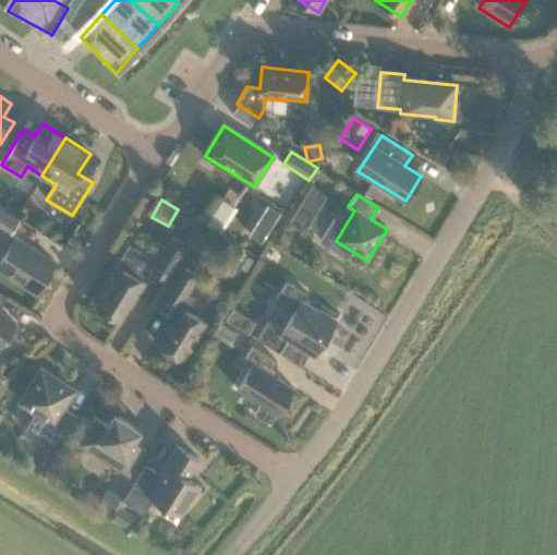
[(238,209),(223,200),(206,226),(221,236),(238,209)]
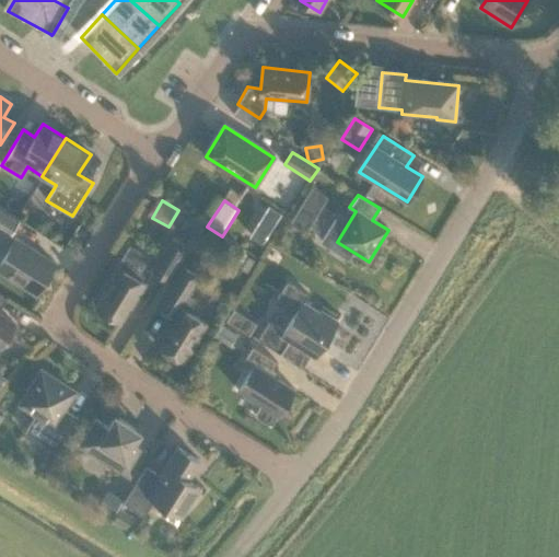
[(307,232),(318,213),(303,205),(292,222),(307,232)]
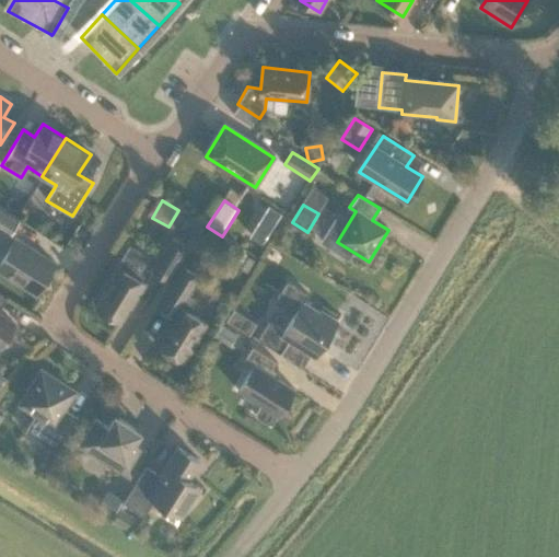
[(20,221),(0,208),(0,230),(10,236),(20,221)]
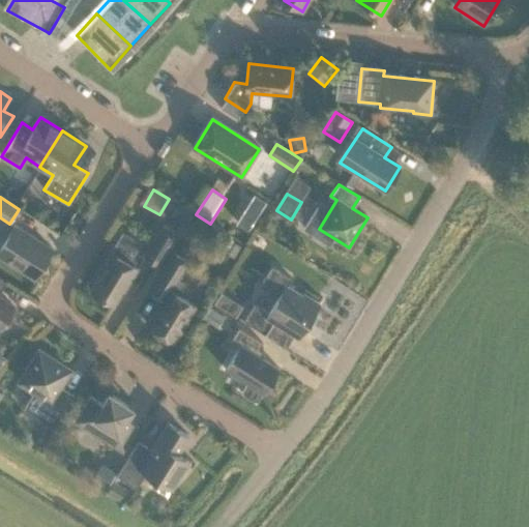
[(265,200),(250,197),(246,214),(262,217),(265,200)]
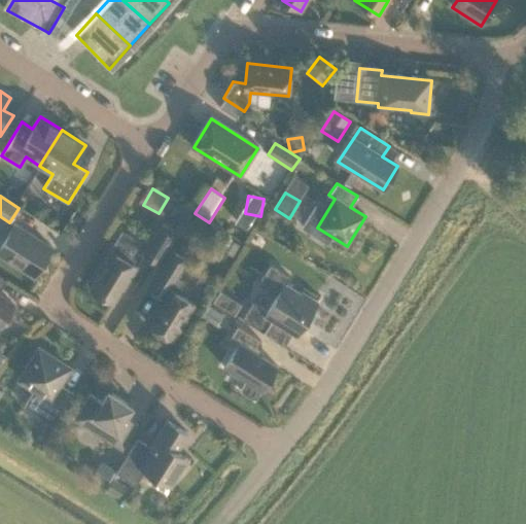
[(51,248),(14,224),(0,247),(0,254),(34,276),(51,248)]
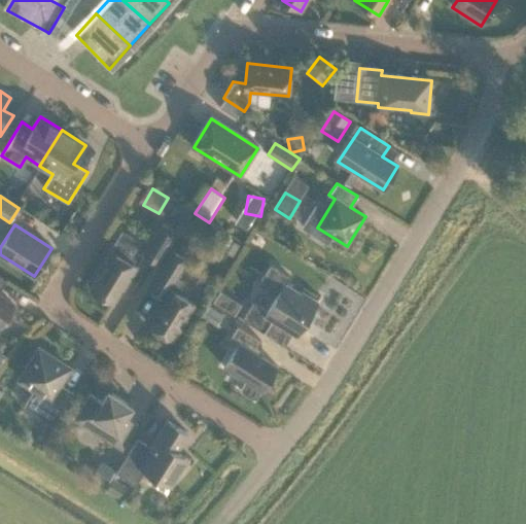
[(178,234),(164,224),(161,229),(160,229),(143,255),(159,265),(178,234)]
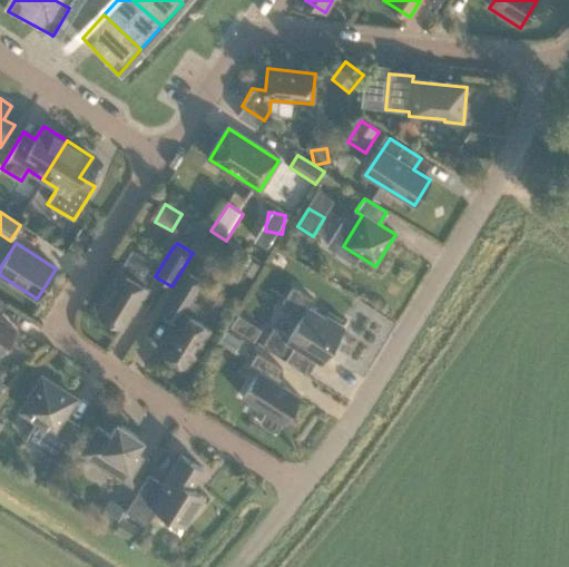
[(261,265),(247,257),(239,270),(253,277),(261,265)]
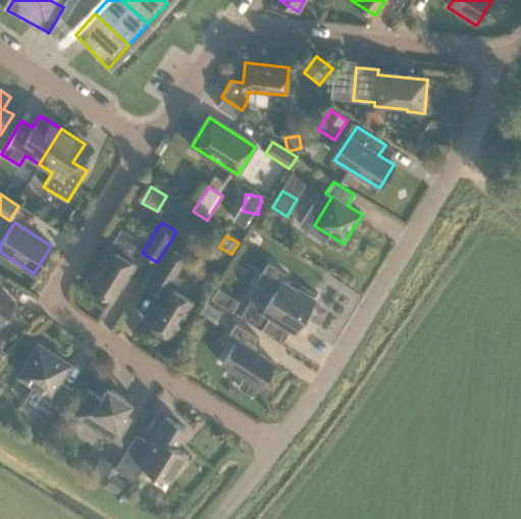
[(134,247),(117,237),(97,270),(99,271),(90,287),(112,301),(121,286),(123,287),(137,265),(125,259),(134,247)]
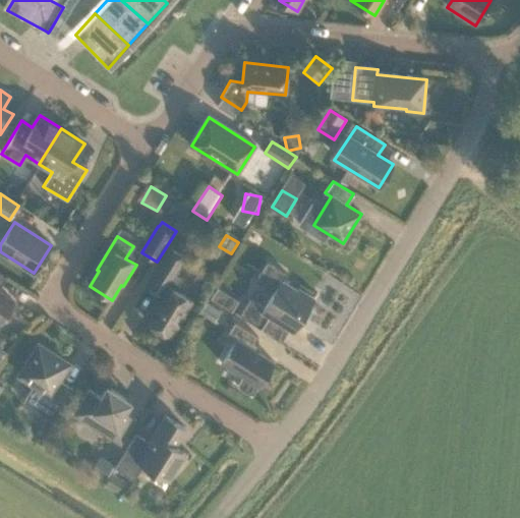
[(184,257),(171,248),(148,287),(161,295),(146,321),(170,336),(191,301),(175,290),(181,279),(174,275),(184,257)]
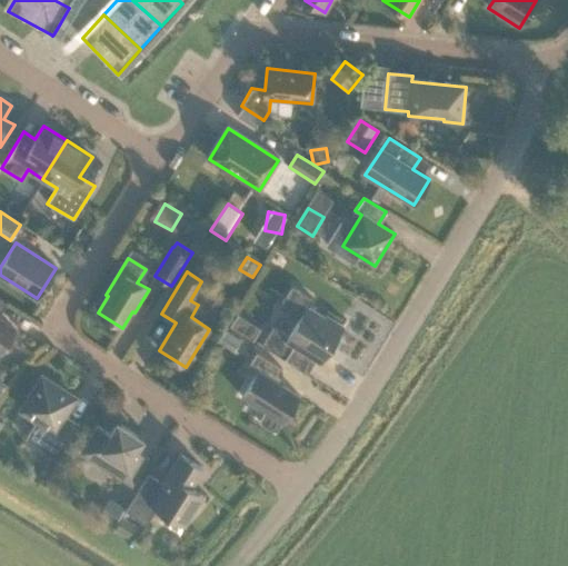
[(314,300),(291,287),(278,308),(298,320),(288,335),(273,326),(262,345),(287,360),(295,347),(320,363),(342,327),(326,316),(325,318),(308,307),(314,300)]
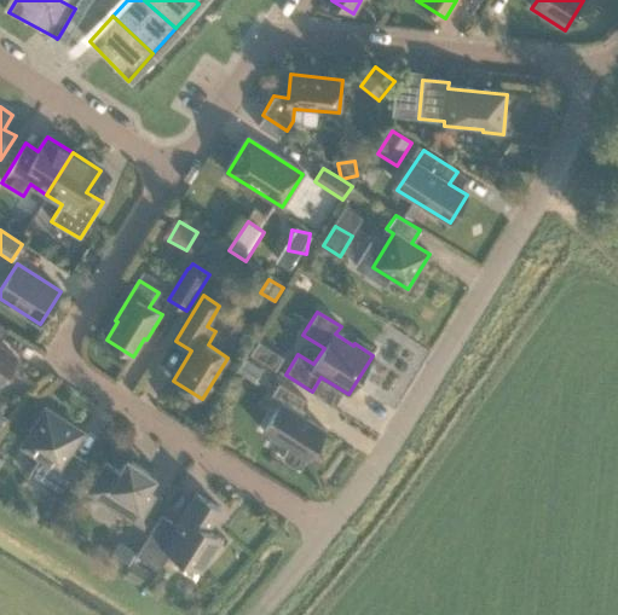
[(0,341),(6,331),(0,326),(0,382),(3,384),(18,359),(0,347),(0,341)]
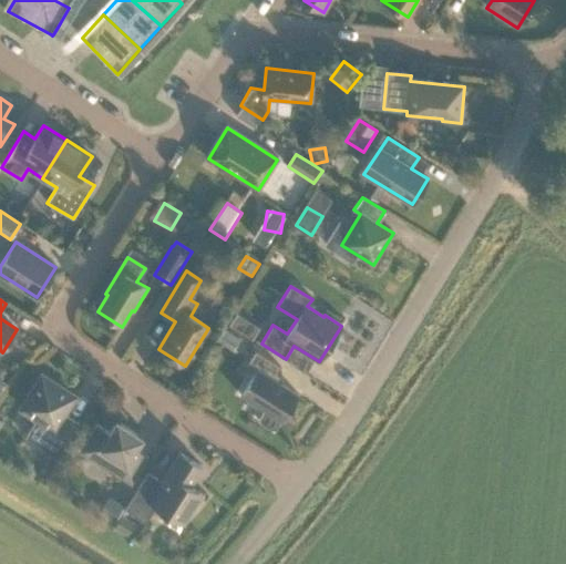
[(255,326),(237,315),(228,327),(247,338),(255,326)]
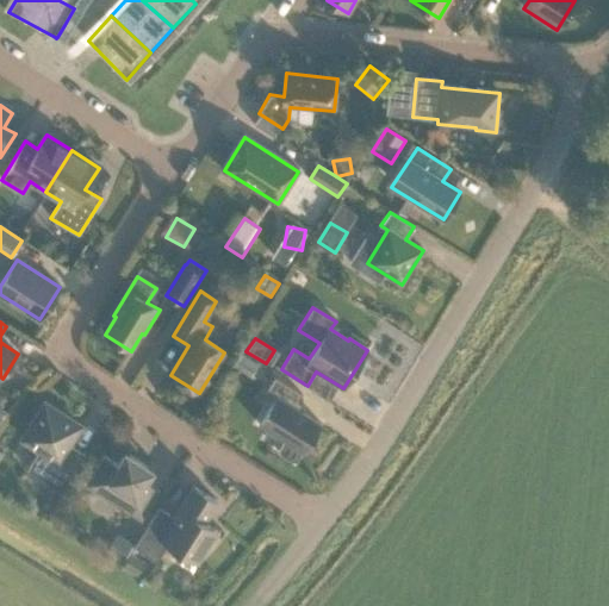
[(259,366),(242,354),(234,366),(252,378),(259,366)]
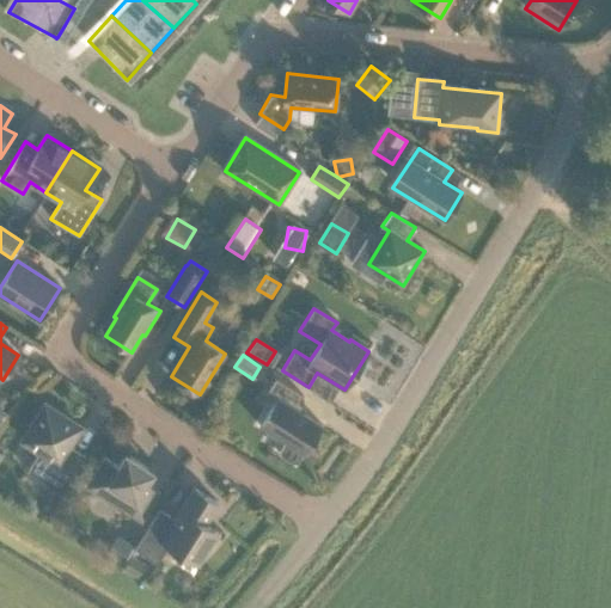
[(303,397),(275,379),(267,392),(276,398),(260,425),(285,442),(279,450),(281,455),(292,462),(297,462),(303,453),(304,454),(321,425),(294,409),(303,397)]
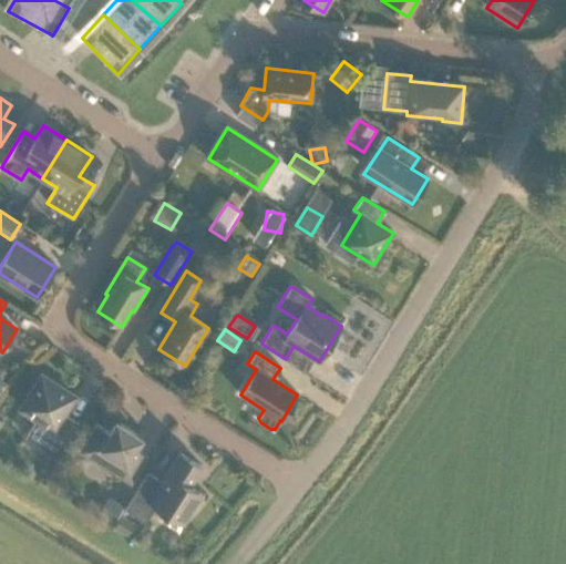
[(74,397),(42,377),(22,409),(37,418),(24,437),(58,457),(79,422),(63,413),(74,397)]
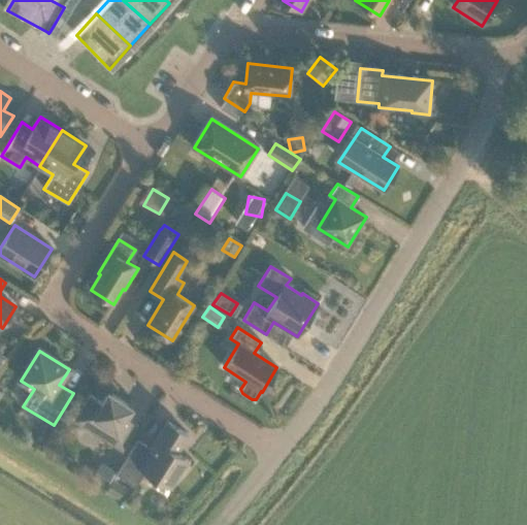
[(131,407),(108,394),(102,404),(90,396),(74,421),(122,450),(128,440),(117,433),(131,407)]
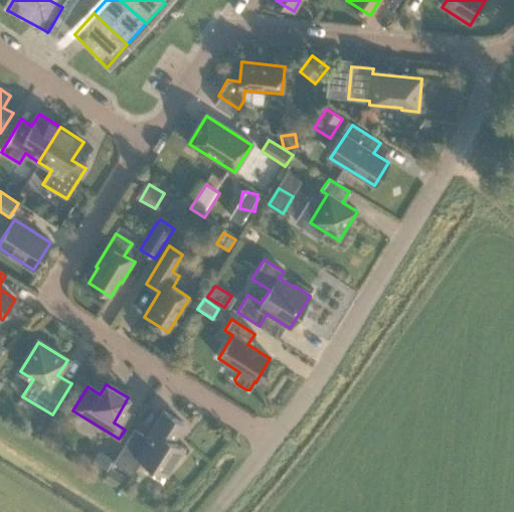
[(184,424),(164,412),(148,438),(134,430),(113,463),(133,475),(142,461),(167,476),(184,449),(173,442),(184,424)]
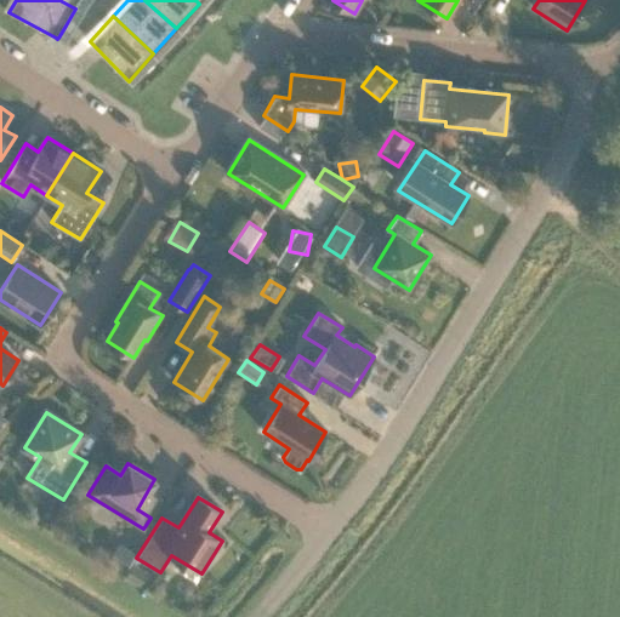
[(136,555),(120,543),(108,561),(125,572),(136,555)]
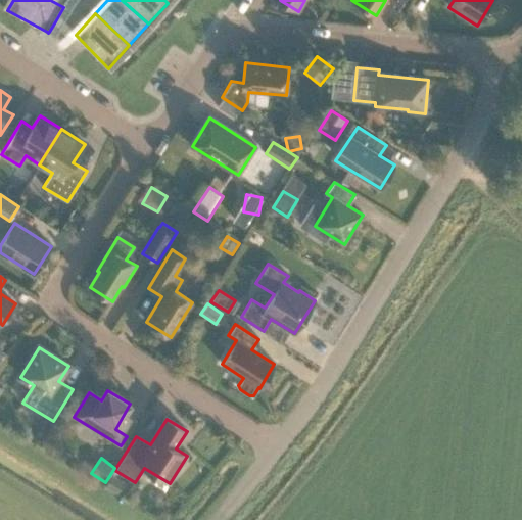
[(125,482),(113,475),(106,487),(117,494),(125,482)]
